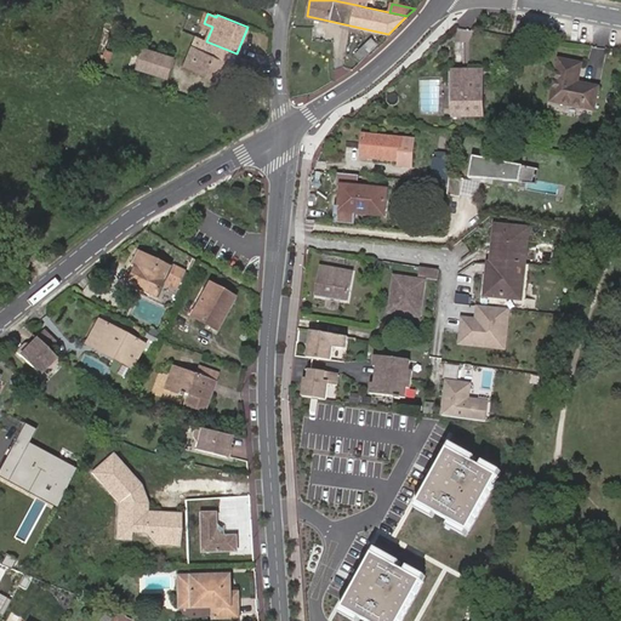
[(197,38),(188,60),(186,66),(224,81),(237,53),(206,41),(197,38)]
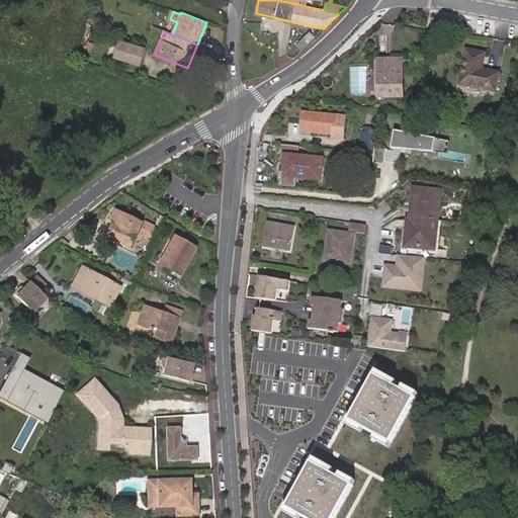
[(310,32),(296,46),(299,50),(314,36),(310,32)]
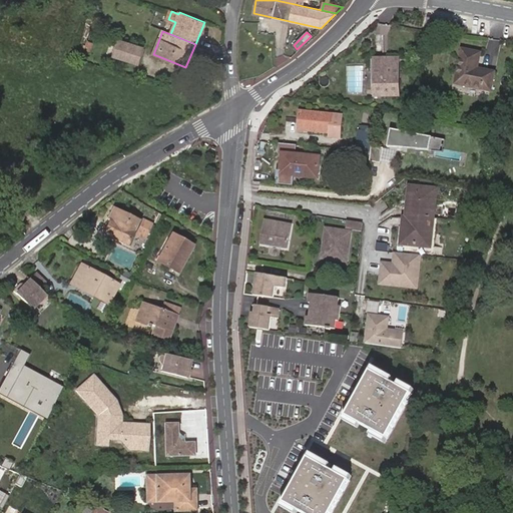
[(144,48),(119,40),(114,56),(139,64),(144,48)]
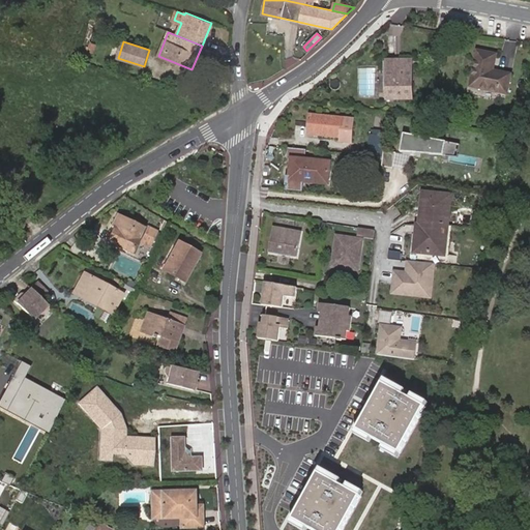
[(496,56),(478,52),(471,88),(507,95),(510,76),(493,72),(496,56)]
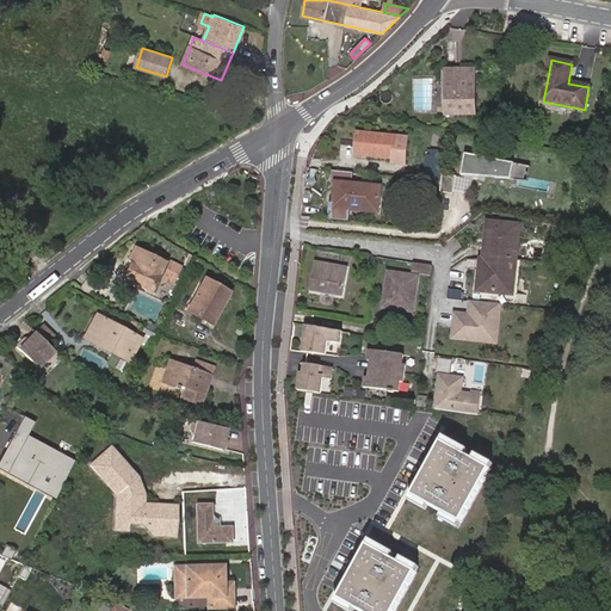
[(475,71),(446,71),(446,117),(475,117),(475,71)]
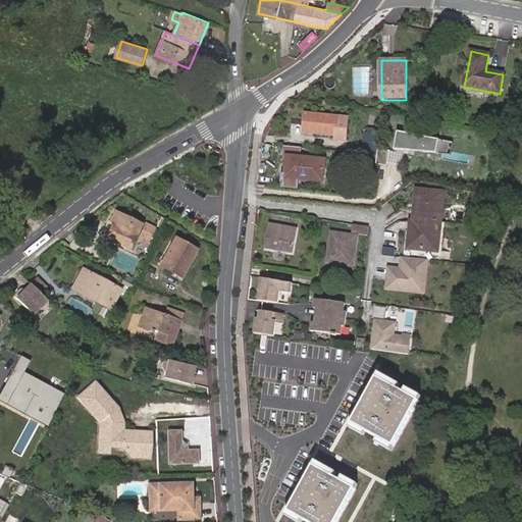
[(348,118),(306,114),(304,133),(336,137),(336,140),(346,141),(348,118)]
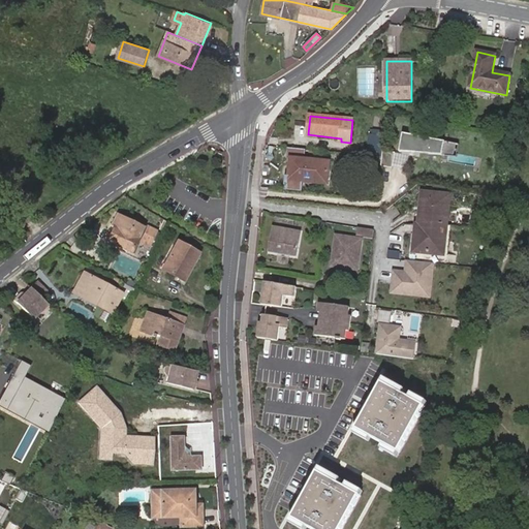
[(456,157),(458,144),(404,134),(401,153),(456,157)]
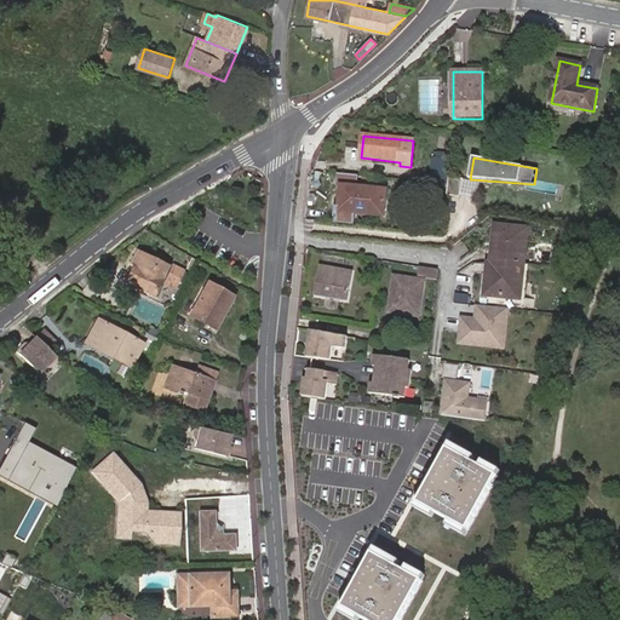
[(451,178),(452,161),(434,159),(431,184),(449,185),(451,178)]
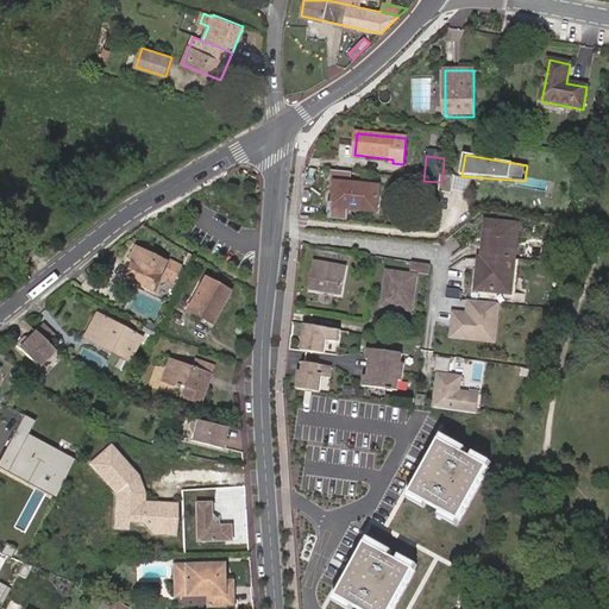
[(353,174),(332,171),(331,183),(337,183),(334,205),(331,203),(328,220),(350,223),(351,211),(377,213),(380,188),(352,184),(353,174)]
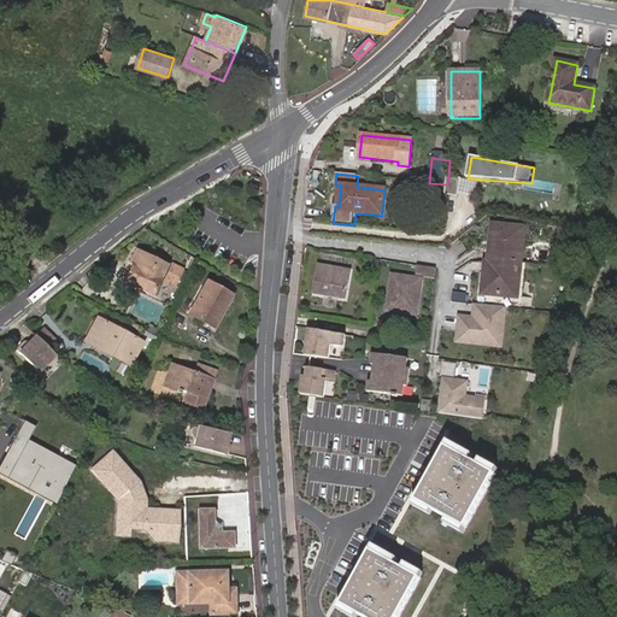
[(459,199),(462,180),(448,177),(447,184),(446,197),(459,199)]
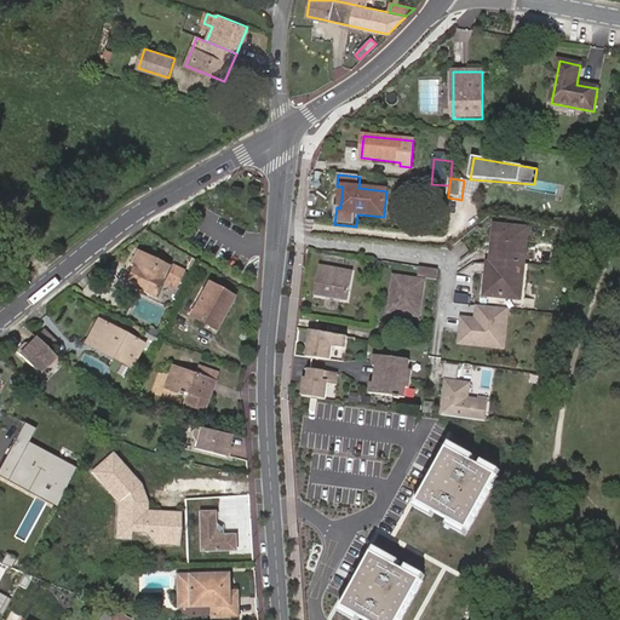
[(520,300),(528,230),(497,227),(493,264),(488,264),(484,297),(520,300)]
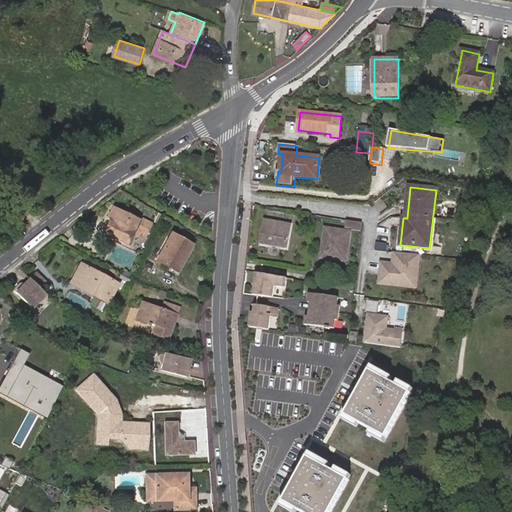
[(137,219),(113,208),(109,217),(111,218),(105,232),(126,242),(137,219)]
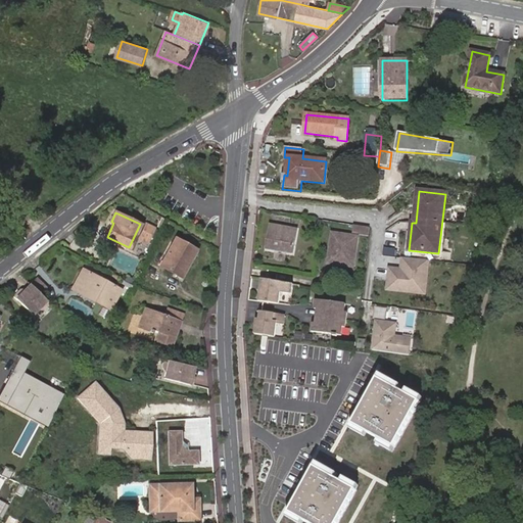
[(155,228),(146,224),(139,238),(147,242),(155,228)]
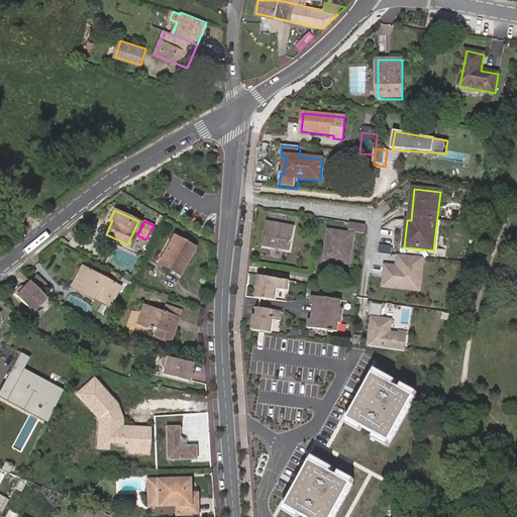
[(293,227),(270,223),(266,246),(289,250),(293,227)]
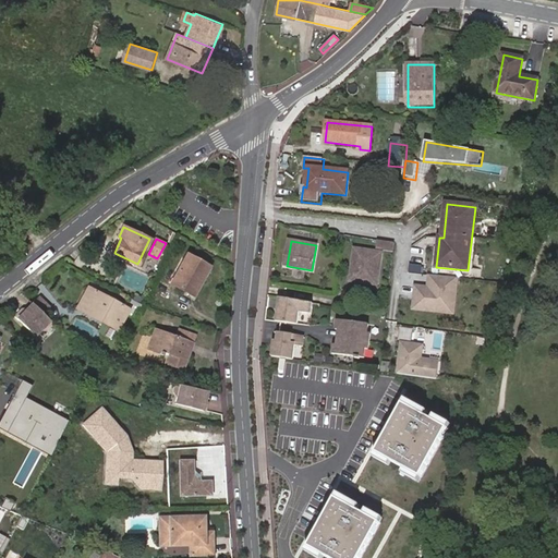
[(395,252),(396,243),(379,241),(378,249),(395,252)]
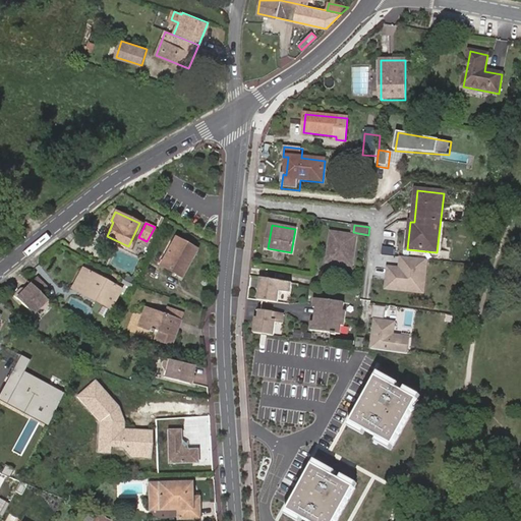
[(356,235),(331,232),(326,262),(335,264),(336,261),(352,264),(356,235)]
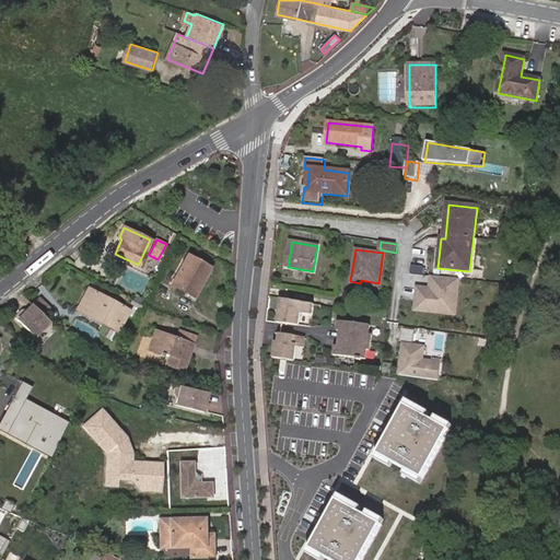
[(209,268),(188,256),(172,284),(194,296),(209,268)]
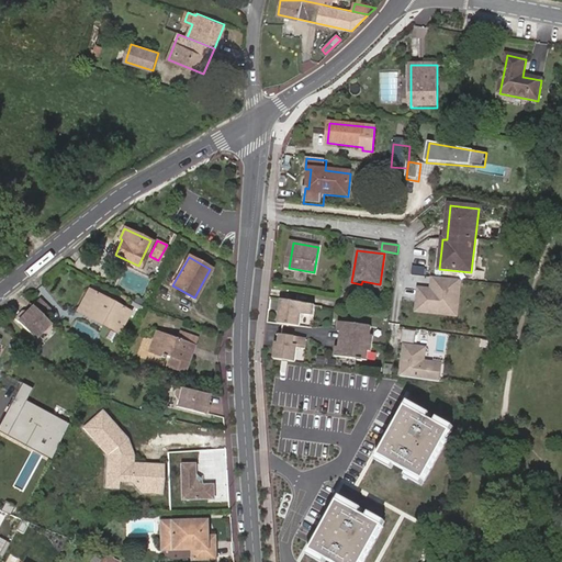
[(461,280),(431,277),(430,287),(416,285),(414,312),(457,316),(461,280)]
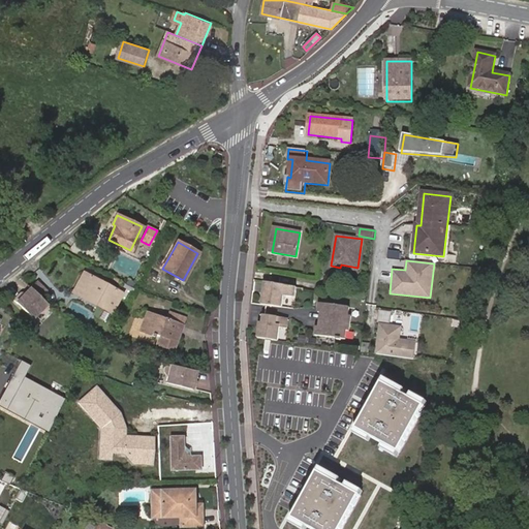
[(113,309),(121,293),(84,274),(73,293),(80,296),(92,302),(93,299),(113,309)]
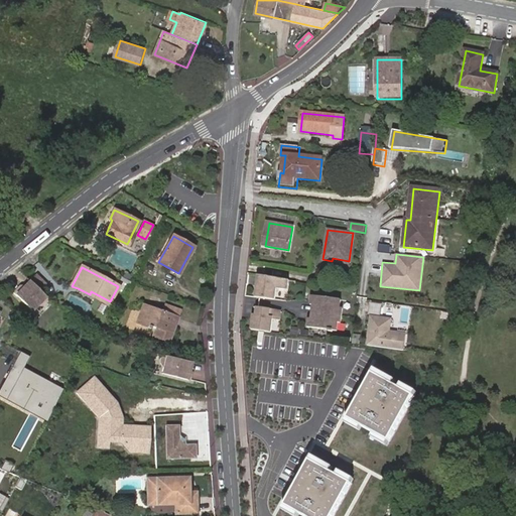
[(44,284),(34,275),(28,281),(38,291),(44,284)]
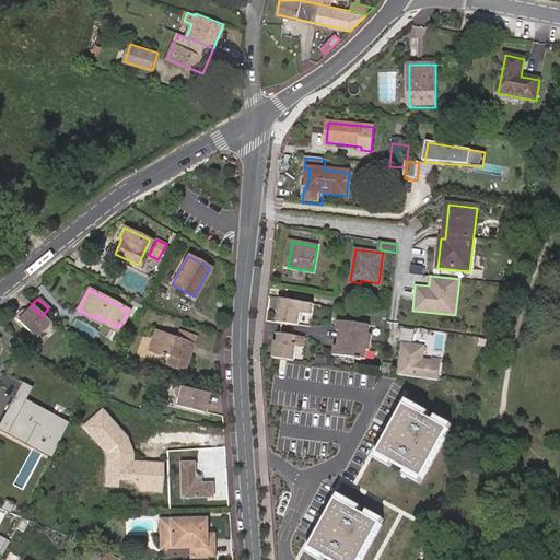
[(281,308),(278,311),(276,323),(299,326),(300,314),(313,316),(314,305),(282,300),(281,308)]
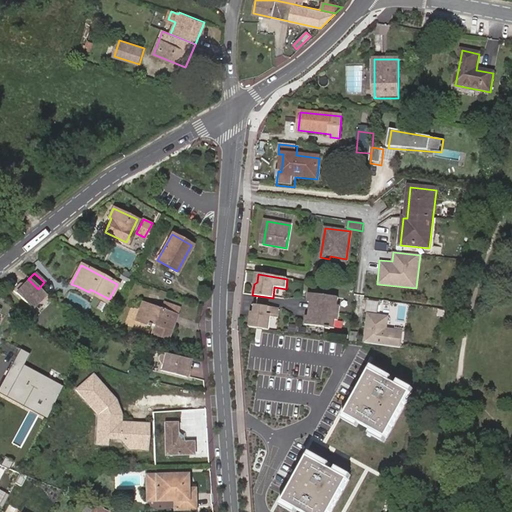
[(38,289),(28,279),(23,285),(19,286),(13,292),(31,310),(37,304),(42,304),(48,298),(38,289)]
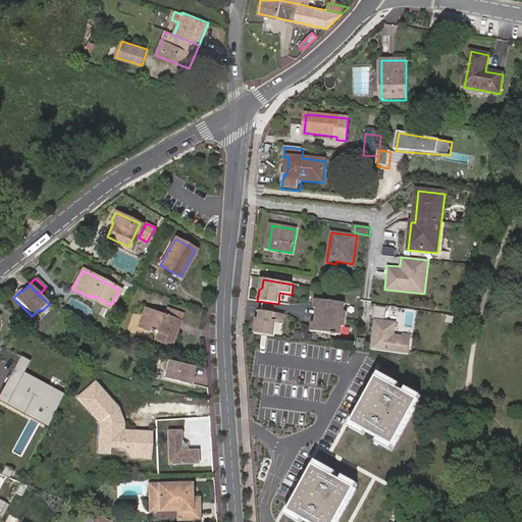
[(111,305),(92,295),(91,298),(109,308),(111,305)]
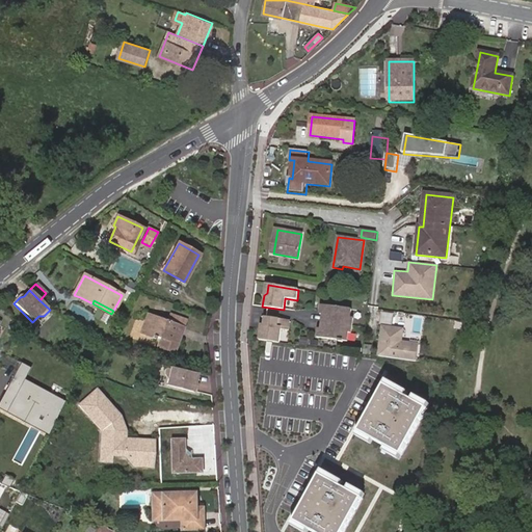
[(352,310),(320,306),(319,315),(322,315),(320,328),(317,328),(316,338),(348,342),(349,334),(352,334),(354,318),(351,318),(352,310)]
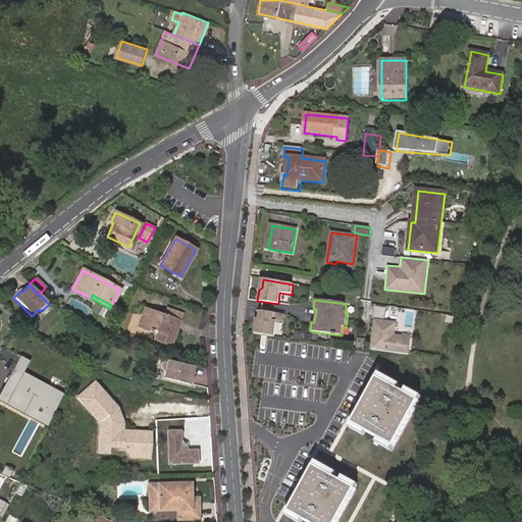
[(171,346),(179,321),(183,314),(166,308),(164,315),(145,308),(139,326),(157,333),(155,340),(171,346)]
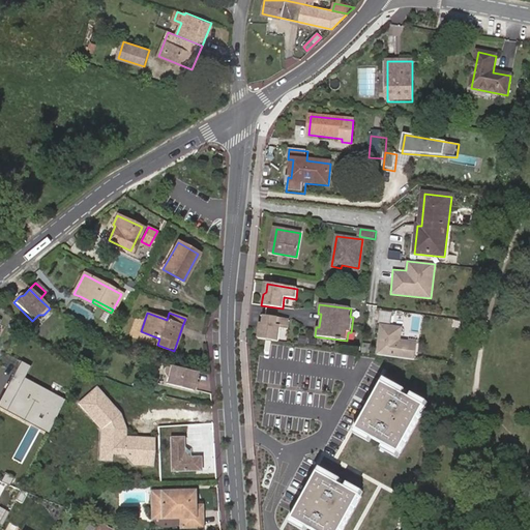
[(259,323),(257,339),(278,342),(281,328),(288,329),(290,319),(278,318),(263,316),(262,324),(259,323)]
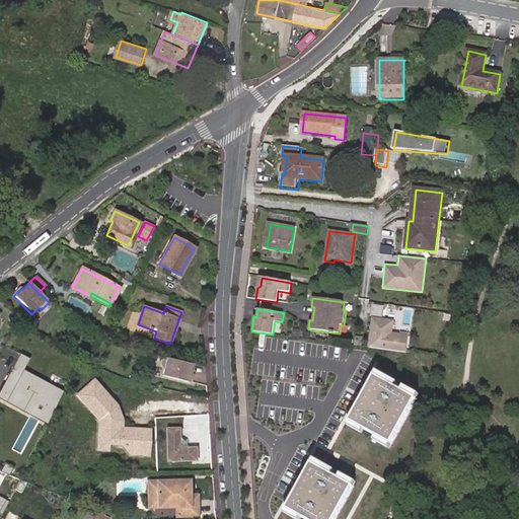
[(0,328),(2,326),(9,330),(13,324),(6,319),(0,316),(0,328)]
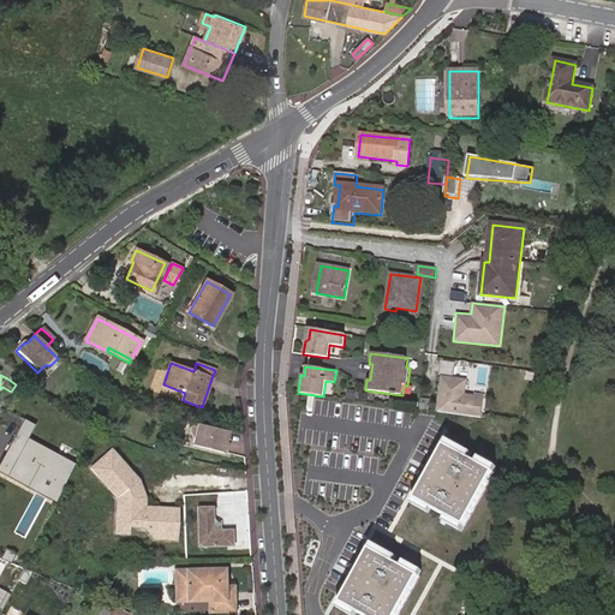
[(467,380),(441,376),(436,411),(481,417),(483,394),(465,392),(467,380)]
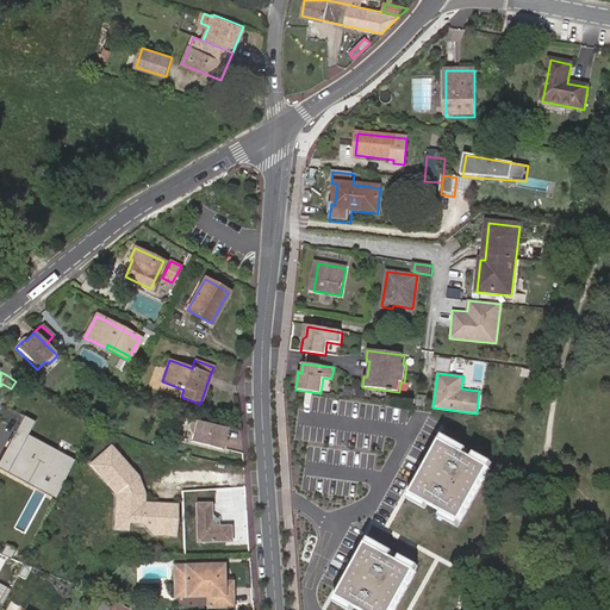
[(37,422),(26,416),(0,464),(0,466),(56,496),(76,460),(30,435),(37,422)]
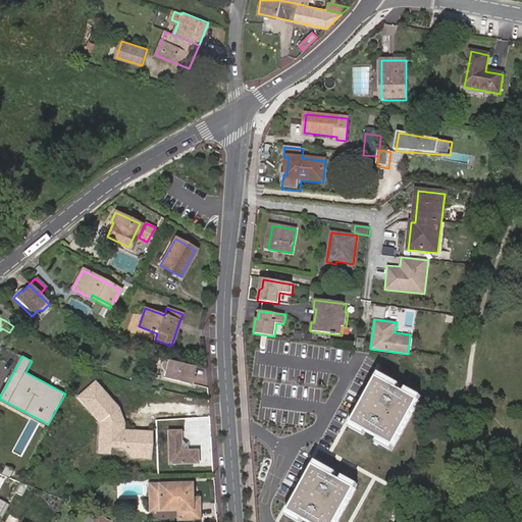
[(193,375),(191,372),(191,371),(193,365),(193,364),(183,362),(181,362),(180,362),(179,362),(178,361),(177,361),(176,361),(175,361),(174,361),(173,360),(172,360),(171,360),(170,360),(169,360),(168,360),(167,359),(163,377),(192,382),(193,375)]
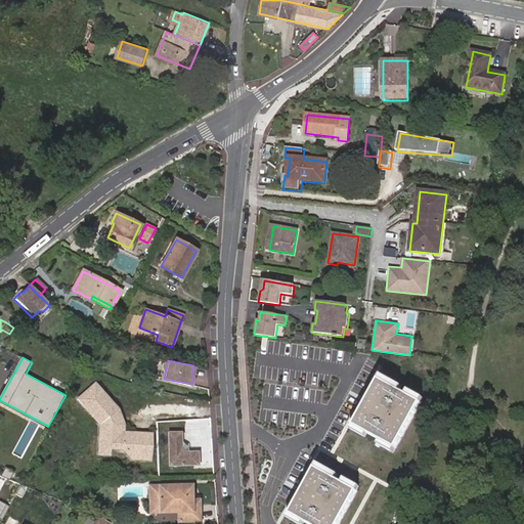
[(420,403),(380,382),(354,426),(395,448),(420,403)]
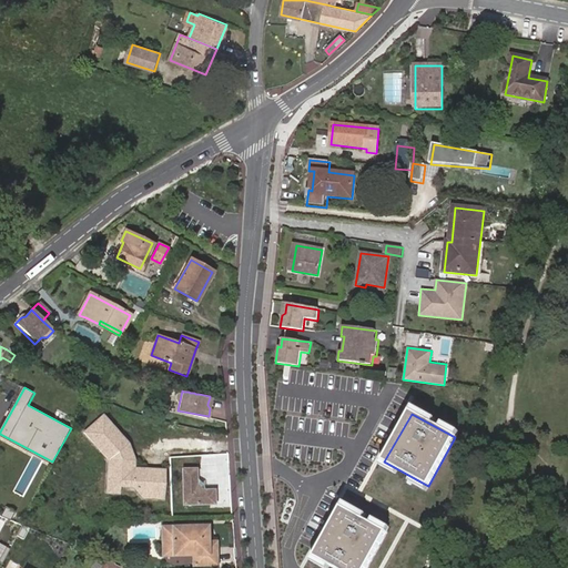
[(110,462),(109,482),(119,482),(119,483),(121,486),(133,486),(142,498),(146,495),(153,495),(153,486),(150,487),(146,483),(146,469),(133,468),(133,462),(128,462),(123,448),(128,445),(102,417),(84,434),(110,462)]
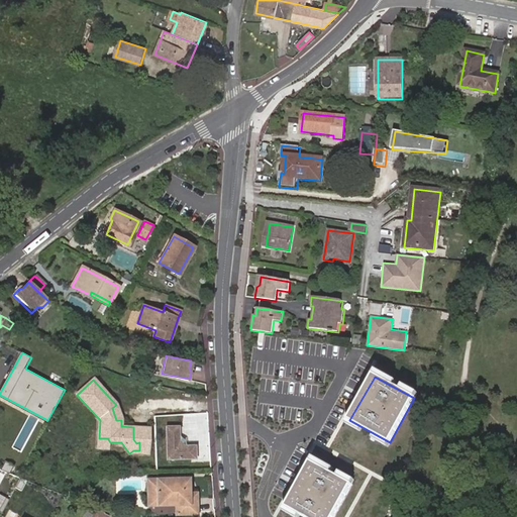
[(121,419),(116,405),(112,408),(116,420),(121,420),(121,419)]
